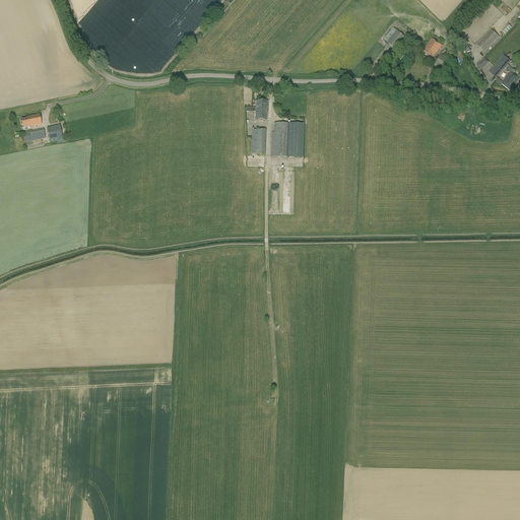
[(509,25),(503,31),(506,36),(512,28),(509,25)]
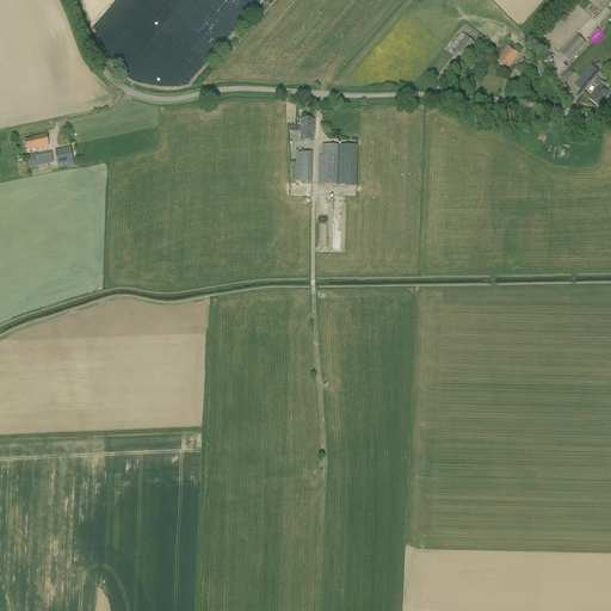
[(477,45),(462,34),(451,47),(466,60),(477,45)]
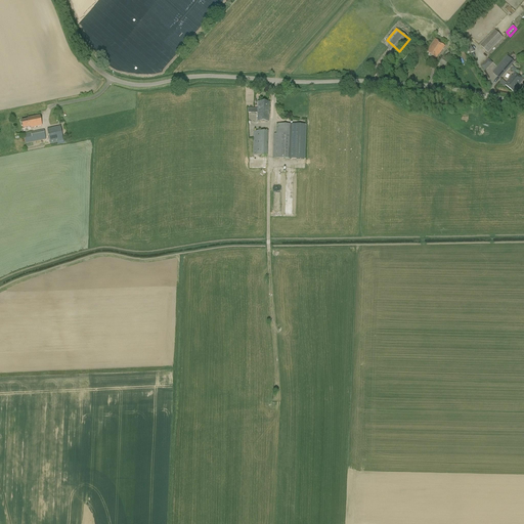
[(494,30),(480,45),(487,53),(503,38),(494,30)]
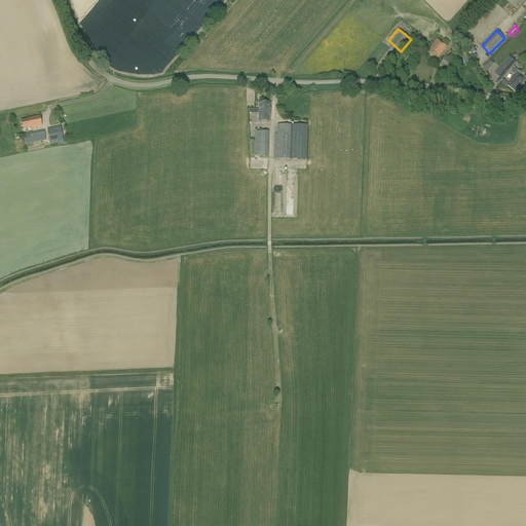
[(430,49),(428,52),(438,59),(447,46),(437,39),(430,49)]
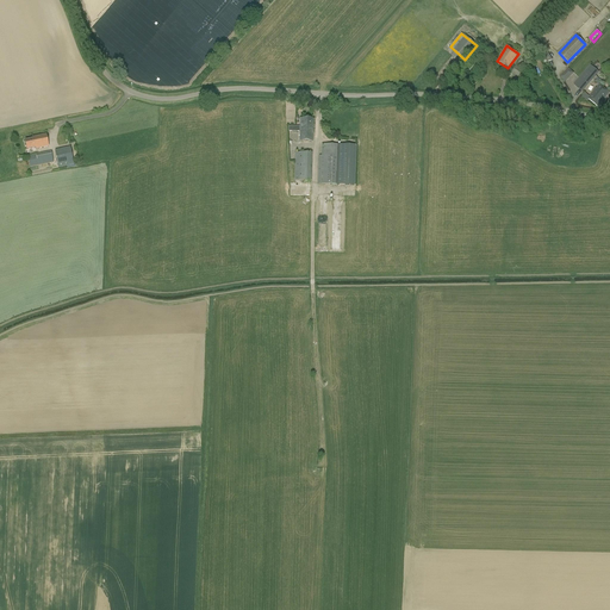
[(492,58),(480,49),(479,51),(483,55),(481,56),(490,62),(492,58)]
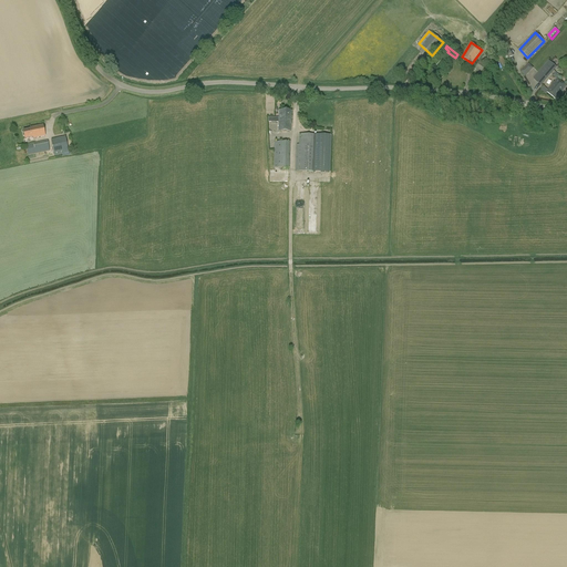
[(514,57),(508,49),(502,53),(507,61),(514,57)]
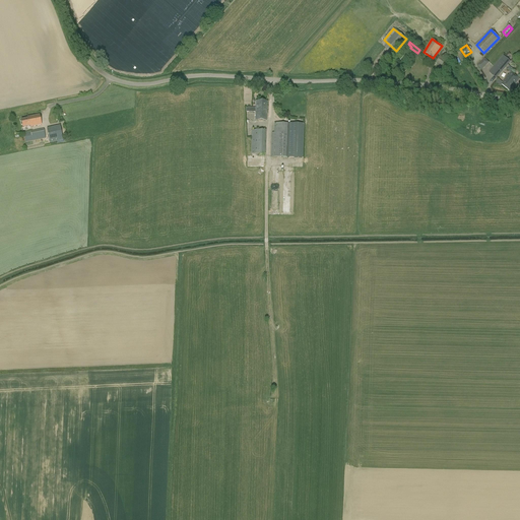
[(407,47),(406,49),(405,49),(396,60),(398,63),(408,51),(407,51),(409,49),(407,47)]
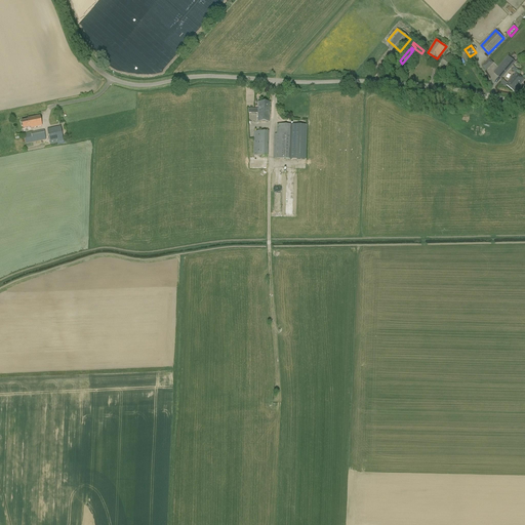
[(456,66),(454,65),(452,64),(453,63),(444,56),(440,63),(443,64),(441,67),(450,73),(452,71),(456,66)]
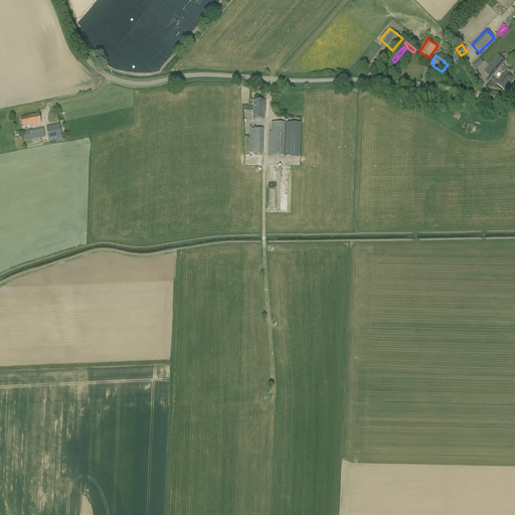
[(492,77),(506,61),(499,55),(485,71),(492,77)]
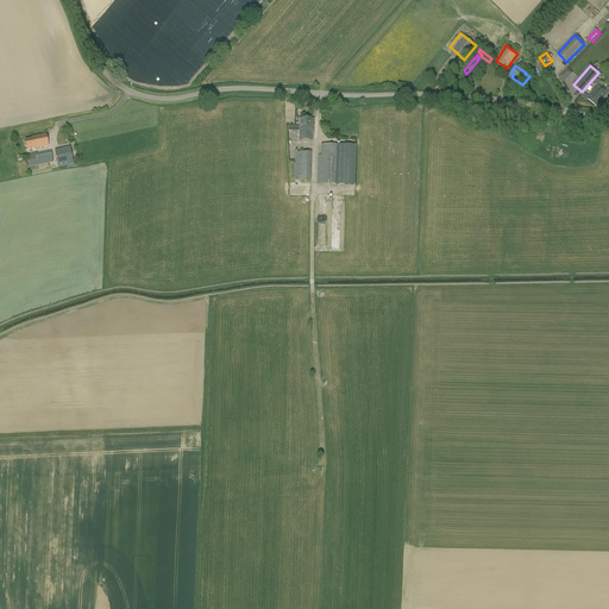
[(558,77),(565,82),(572,73),(566,67),(558,77)]
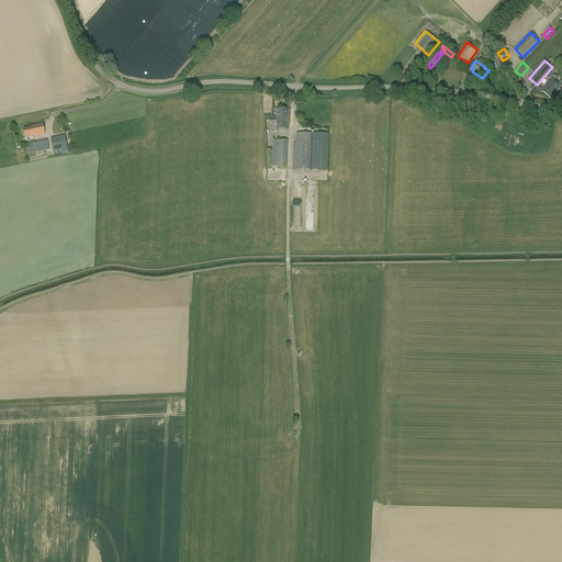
[(553,79),(543,90),(539,86),(536,89),(541,93),(542,92),(550,99),(561,86),(553,79)]
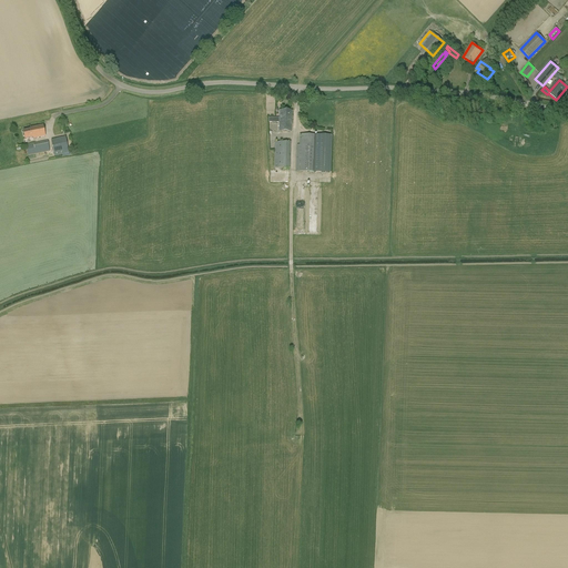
[(280,119),(269,118),(269,122),(280,123),(279,132),(291,132),(291,123),(292,111),(280,111),(280,118),(280,119)]
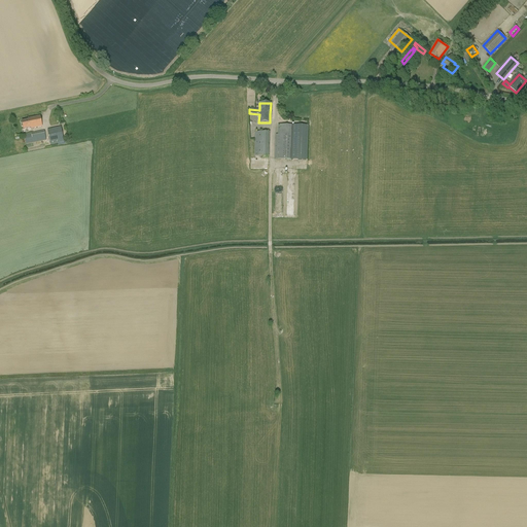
[(31,130),(42,127),(40,116),(28,119),(28,120),(22,121),(23,130),(31,128),(31,130)]
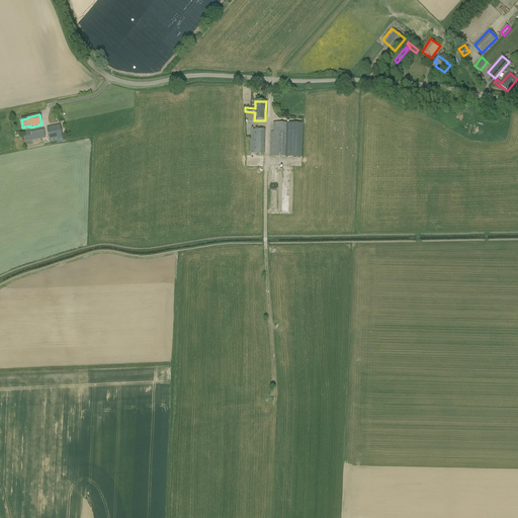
[(301,123),(291,123),(273,122),(273,133),(271,133),(270,157),(290,157),(300,158),(301,123)]
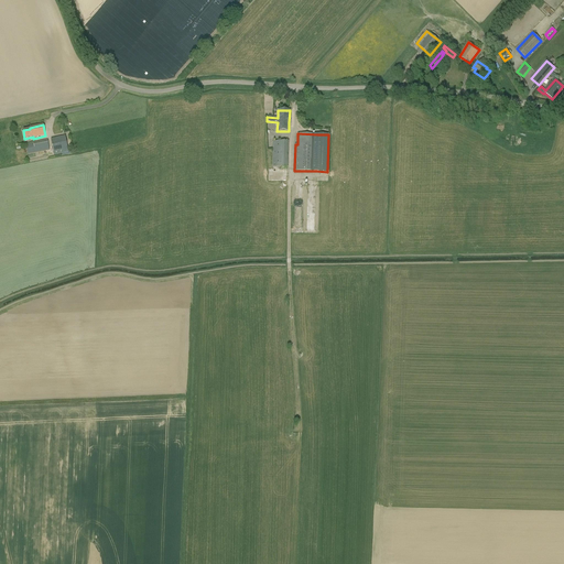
[(65,136),(51,139),(54,155),(68,153),(65,136)]
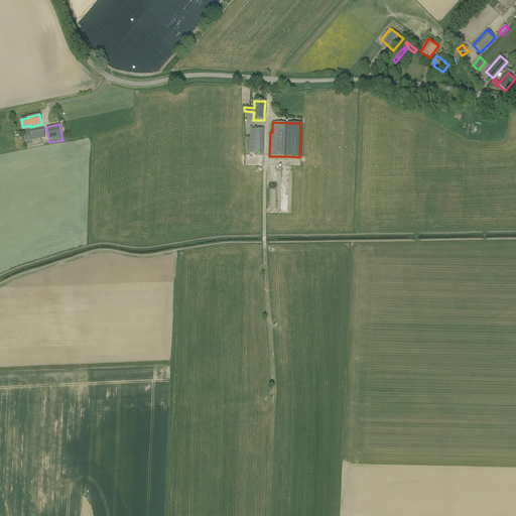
[(43,128),(23,132),(24,135),(25,141),(45,138),(43,128)]
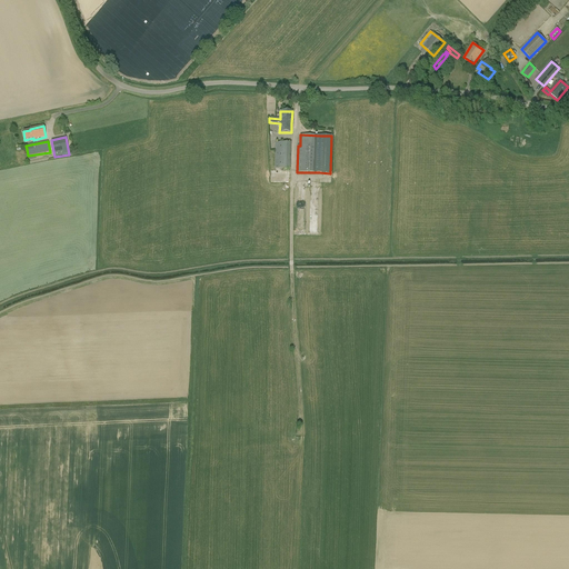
[(291,142),(275,142),(275,151),(275,169),(290,169),(291,142)]
